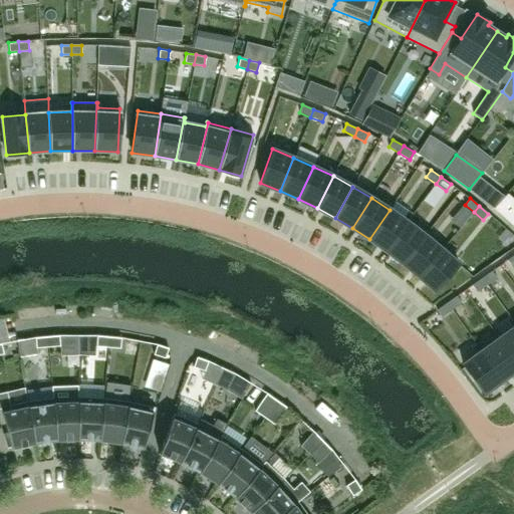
[(408,222),(390,210),(369,239),(387,251),(408,222)]
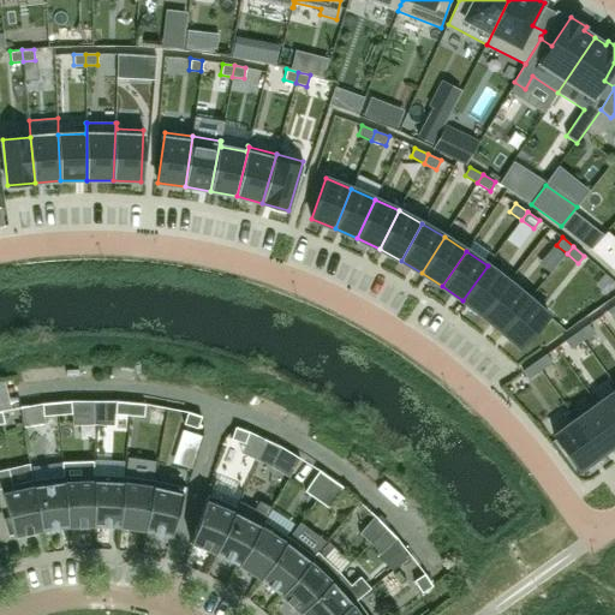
[(488,266),(463,300),(482,316),(508,281),(488,266)]
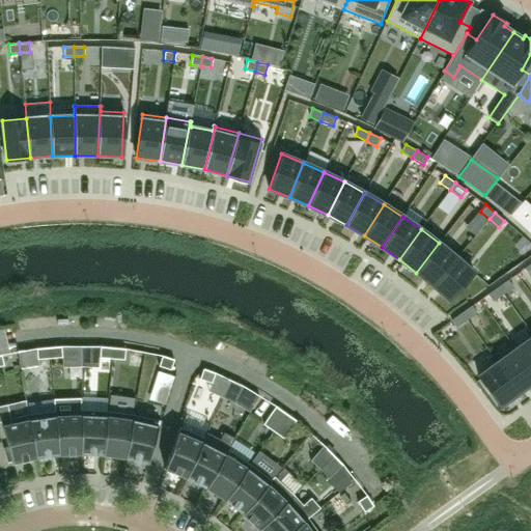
[(439,243),(416,273),(432,285),(456,257),(439,243)]
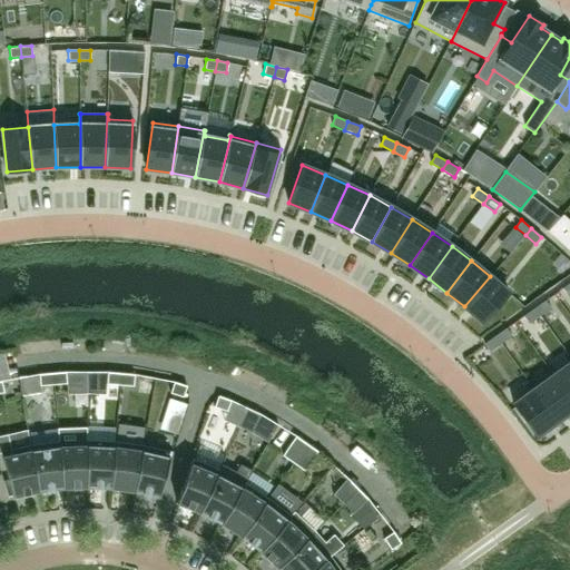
[(464,306),(482,323),(509,293),(490,276),(464,306)]
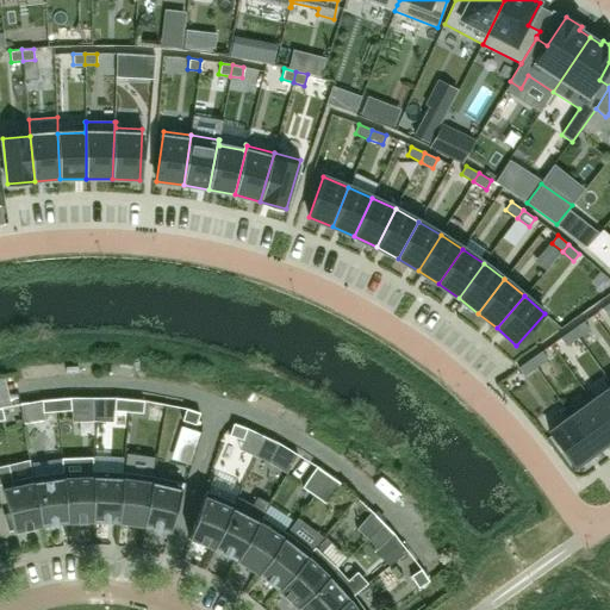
[(609,388),(592,402),(609,425),(609,388)]
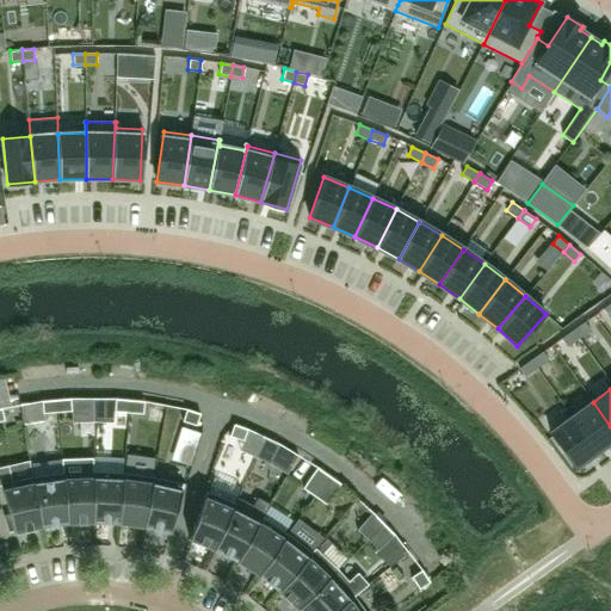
[(57,413),(72,412),(71,400),(56,401),(57,413)]
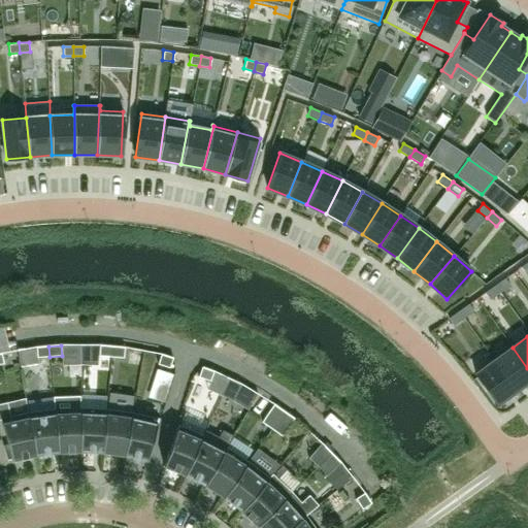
[(99,356),(111,357),(112,347),(100,345),(99,356)]
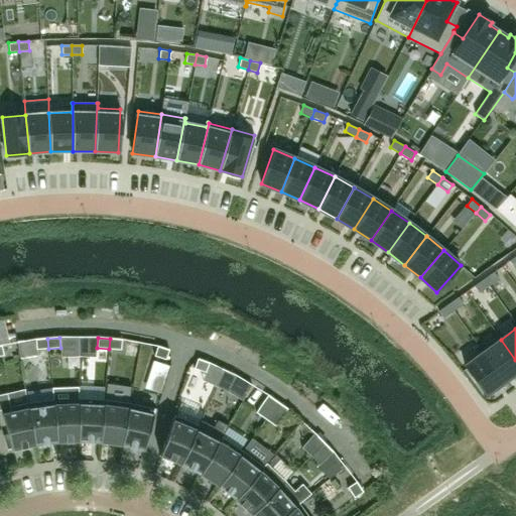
[(36,350),(48,349),(47,339),(35,340),(36,350)]
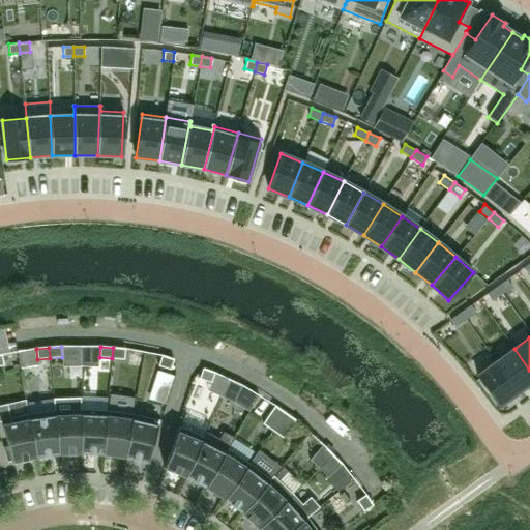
[(112,358),(124,359),(125,349),(113,348),(112,358)]
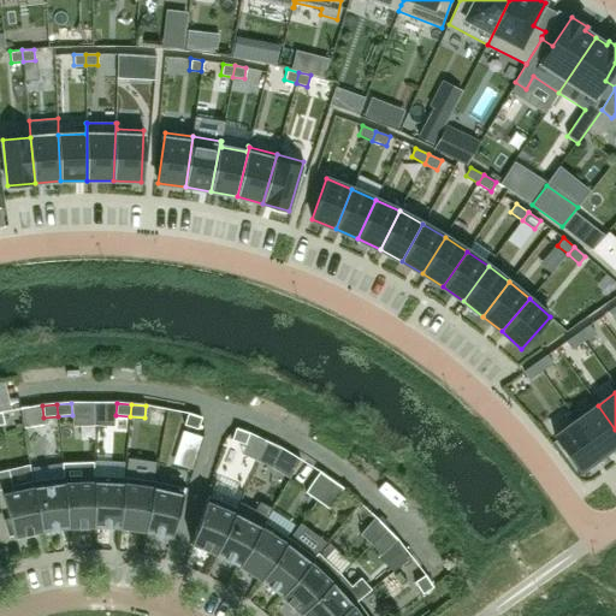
[(576,420),(602,455),(615,445),(615,430),(598,406),(576,420)]
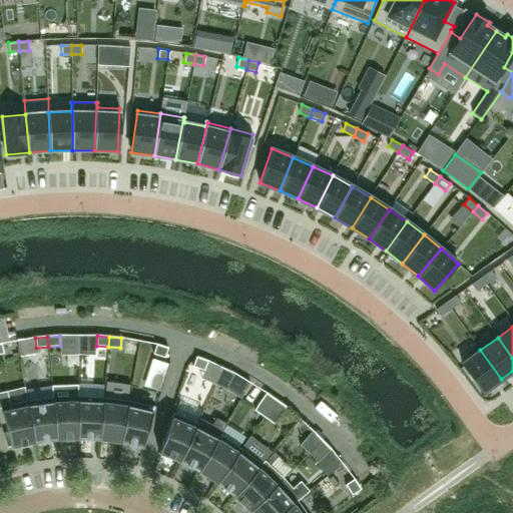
[(153,354),(165,358),(168,348),(156,345),(153,354)]
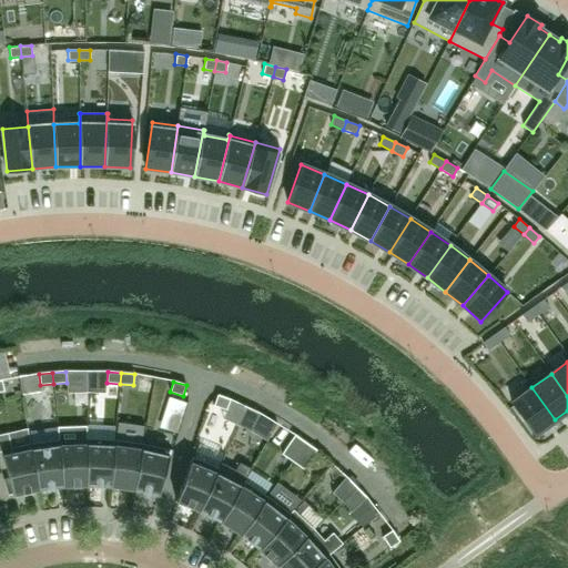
[(535,434),(555,419),(531,387),(511,402),(535,434)]
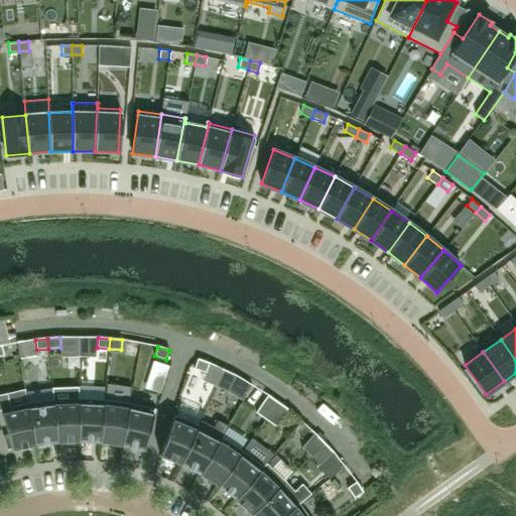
[(195,369),(206,373),(209,363),(198,359),(195,369)]
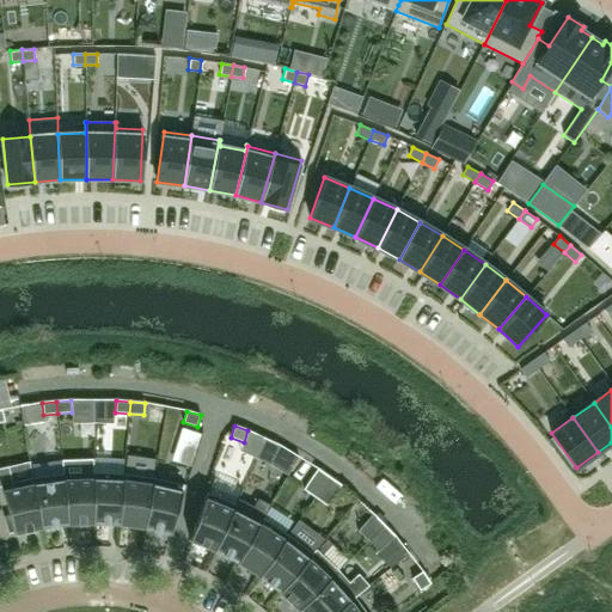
[(258,457),(271,463),(280,446),(267,440),(258,457)]
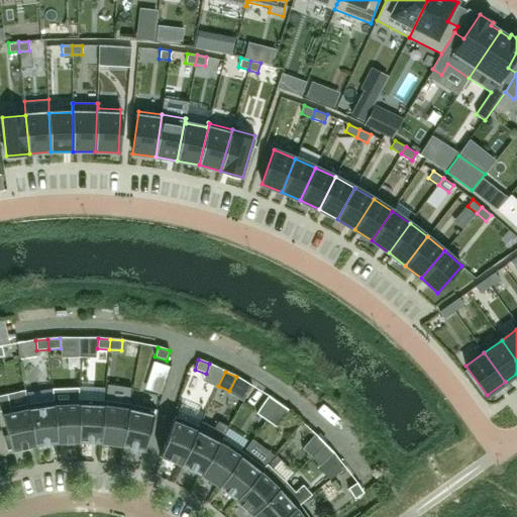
[(79,388),(53,389),(54,400),(57,443),(58,443),(79,442),(79,399),(79,388)]
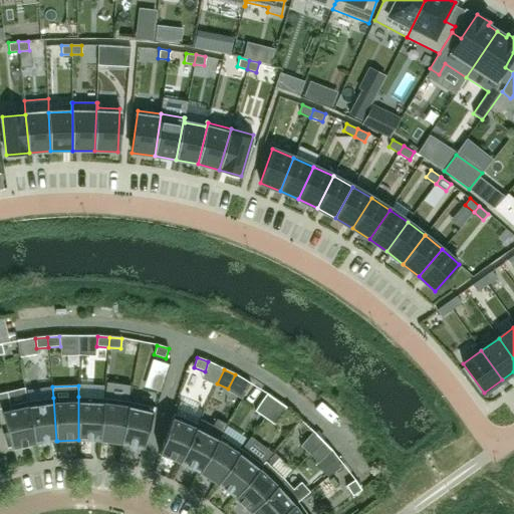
[(12,449),(35,444),(28,402),(10,406),(6,392),(0,393),(0,409),(1,409),(8,434),(4,434),(8,447),(11,446),(12,449)]
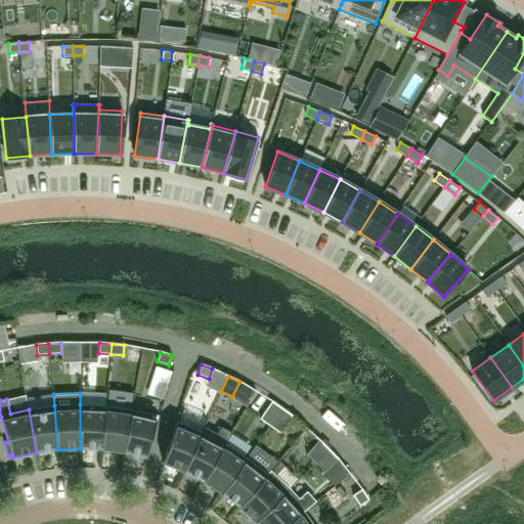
[(260,419),(270,426),(281,408),(272,401),(260,419)]
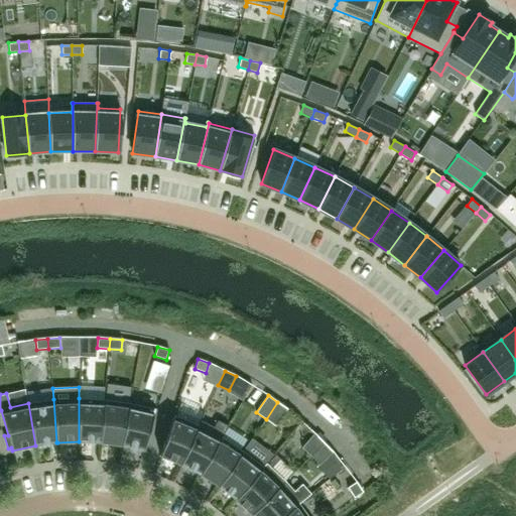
[(104,400),(79,398),(79,441),(101,442),(104,400)]
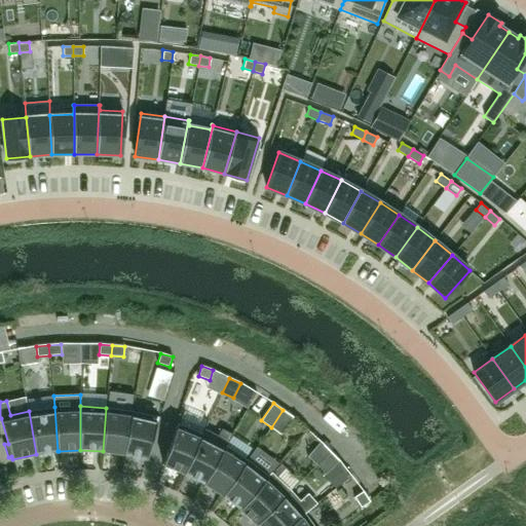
[(54,407),(29,411),(36,454),(58,451),(54,407)]
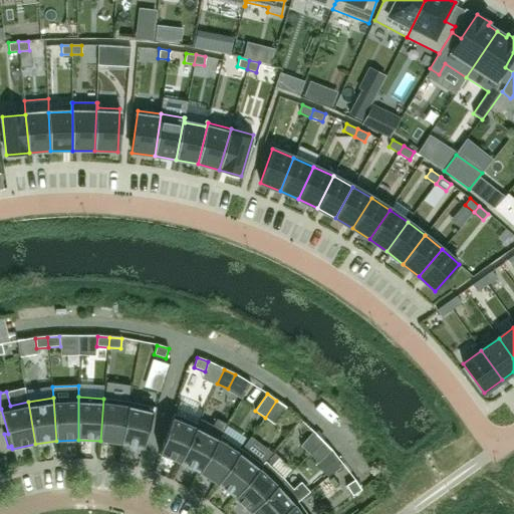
[(130,402),(103,399),(100,441),(121,444),(130,402)]
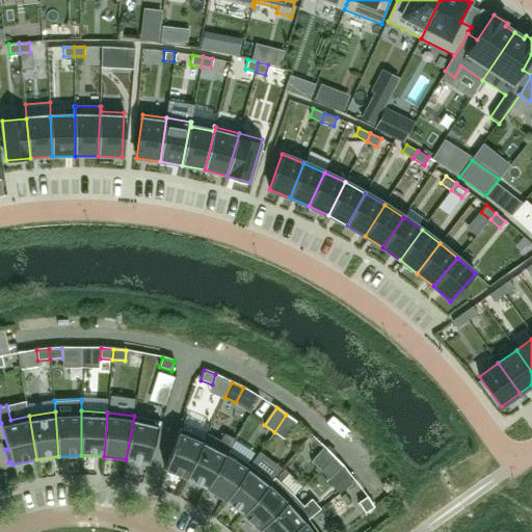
[(296,422),(286,415),(274,432),(285,440),(296,422)]
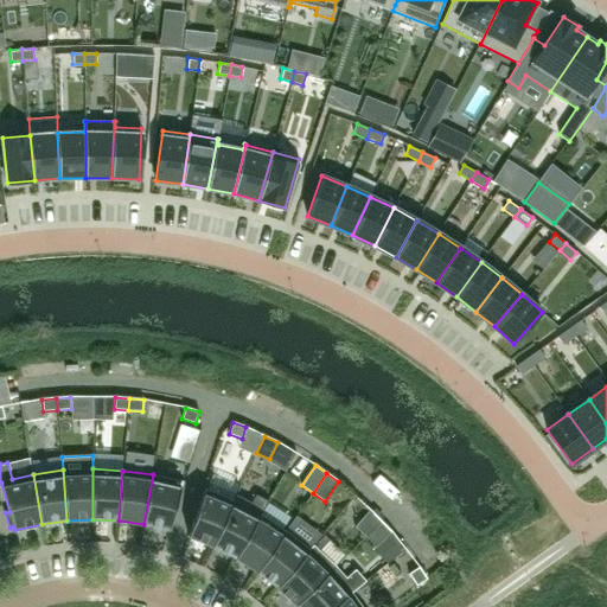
[(183,481),(153,474),(144,524),(170,530),(183,481)]
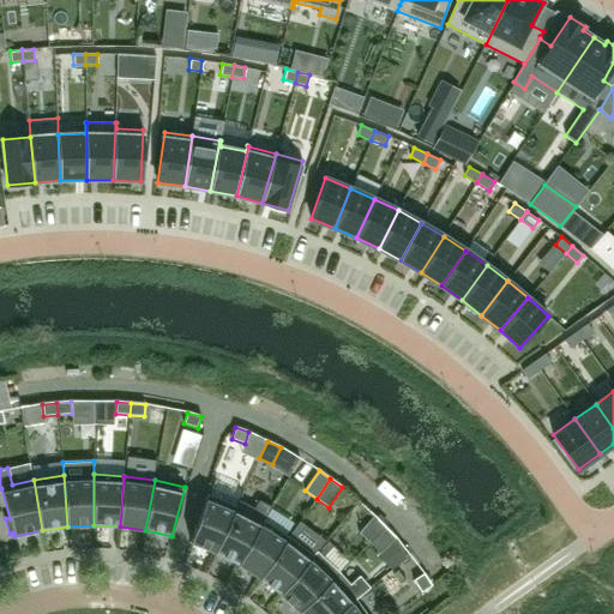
[(191,542),(215,552),(236,506),(208,494),(191,542)]
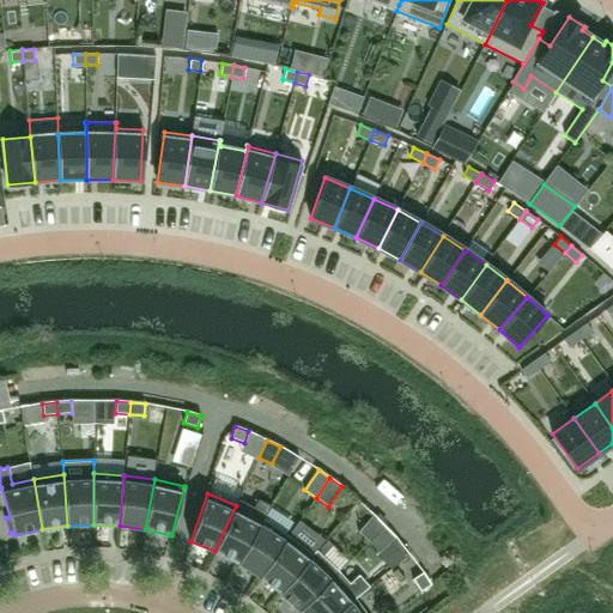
[(236,505),(214,551),(238,564),(263,520),(272,507),(259,499),(254,508),(238,499),(236,505)]
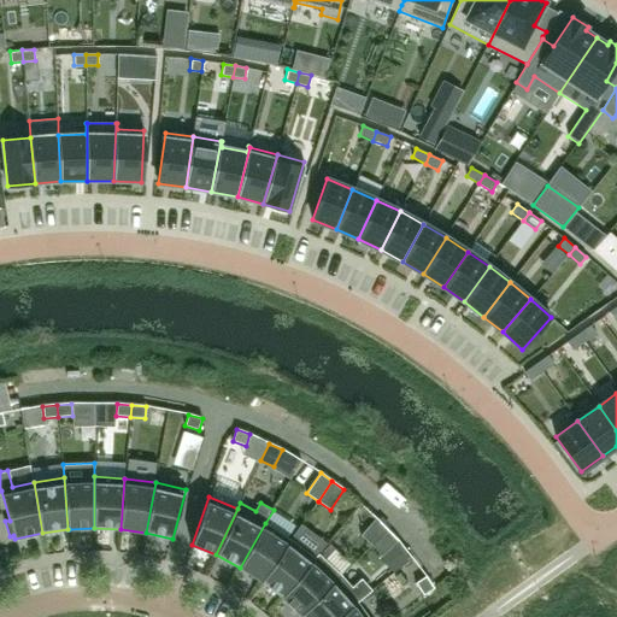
[(372,545),(387,530),(377,519),(362,535),(372,545)]
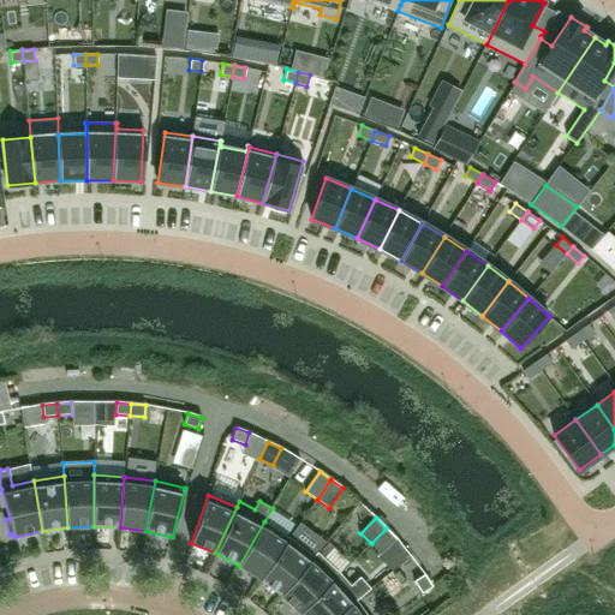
[(239,566),(260,579),(290,537),(264,521),(239,566)]
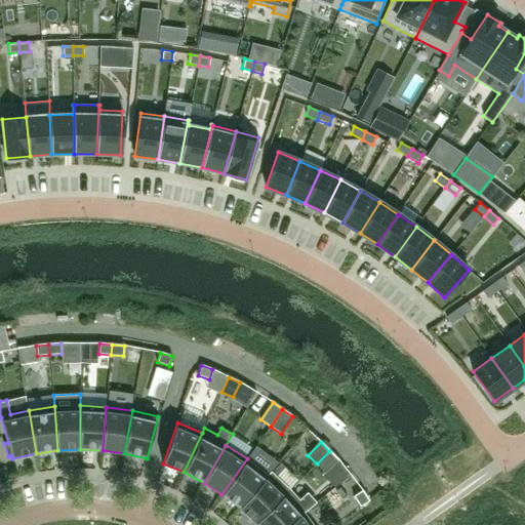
[(338,460),(329,451),(317,463),(326,473),(338,460)]
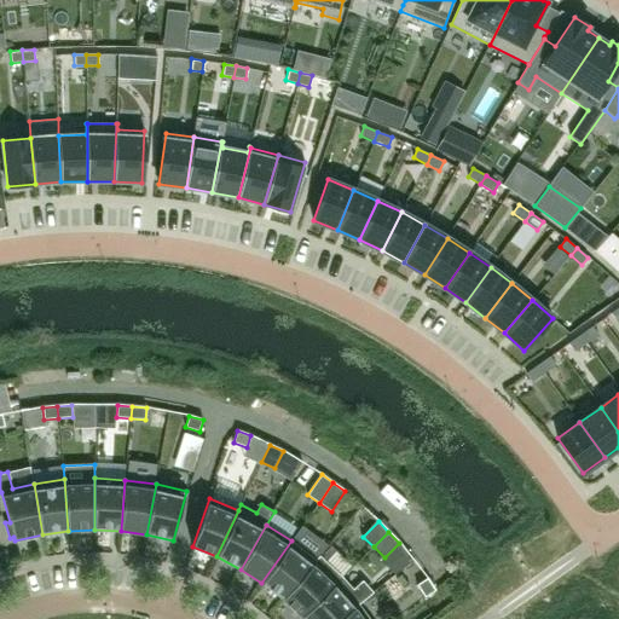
[(291,541),(261,583),(283,600),(317,561),(316,560),(291,541)]
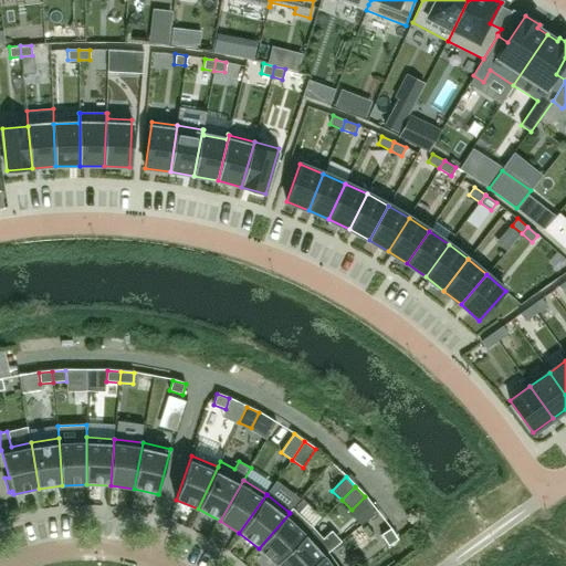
[(290,513),(259,548),(275,564),(313,527),(292,509),(289,512),(290,513)]
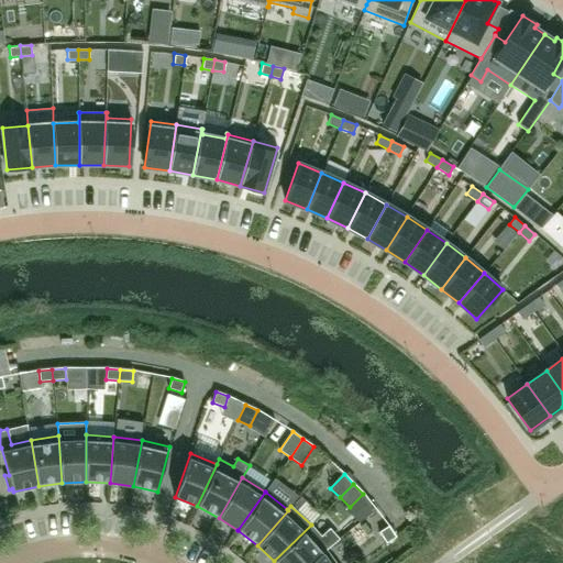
[(311,525),(274,561),(275,562),(308,562),(326,549),(327,550),(340,539),(330,528),(321,536),(311,525)]
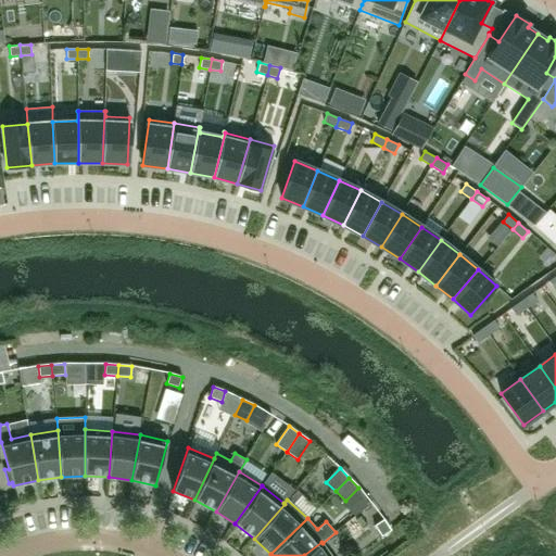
[(383,519),(375,526),(382,536),(391,530),(383,519)]
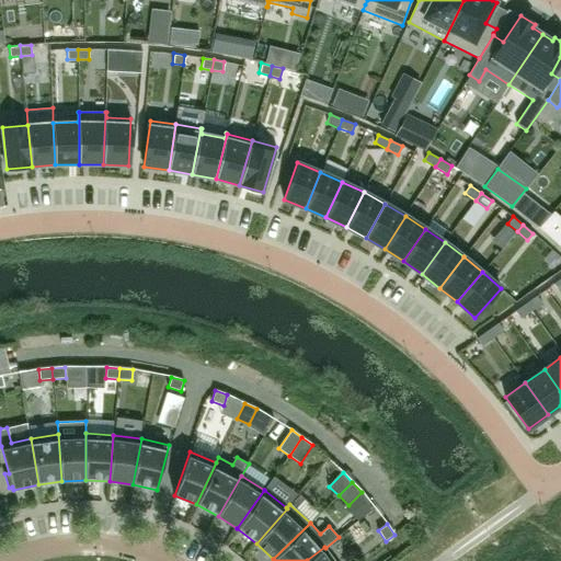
[(324,547),(307,560),(334,560),(325,548),(324,547)]
